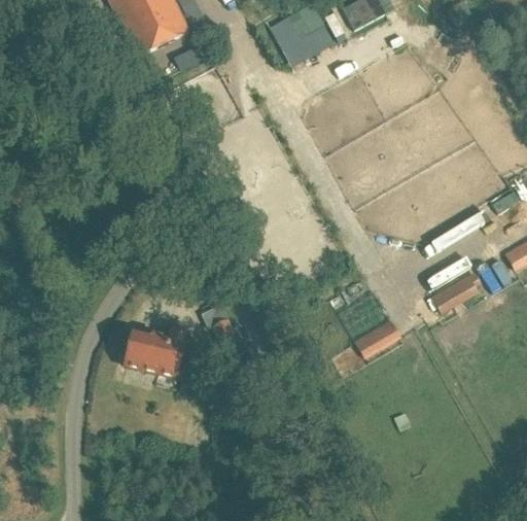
[(108,0),(137,56),(189,29),(175,0),(108,0)]
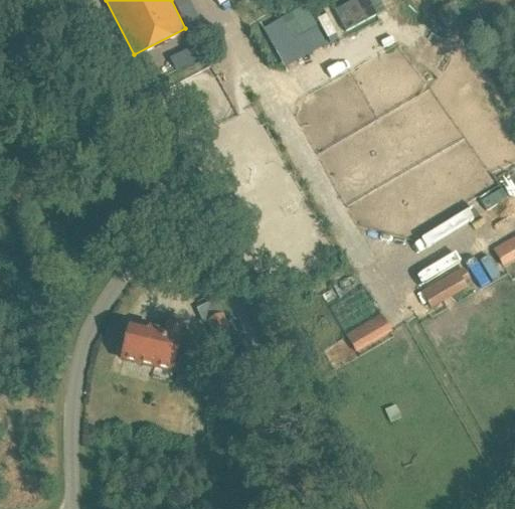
[(449,3),(438,10),(447,24),(458,16),(449,3)]
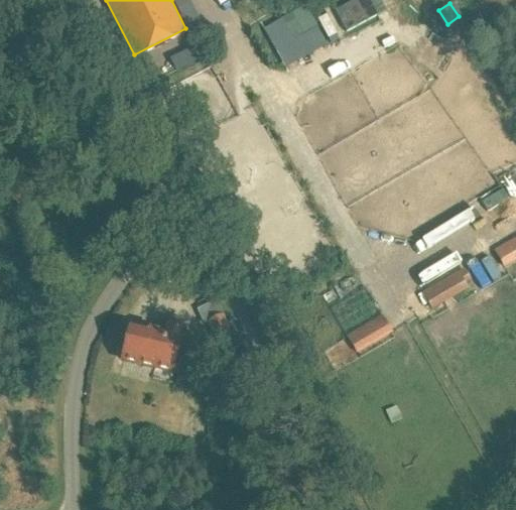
[(461,111),(475,104),(464,82),(449,89),(461,111)]
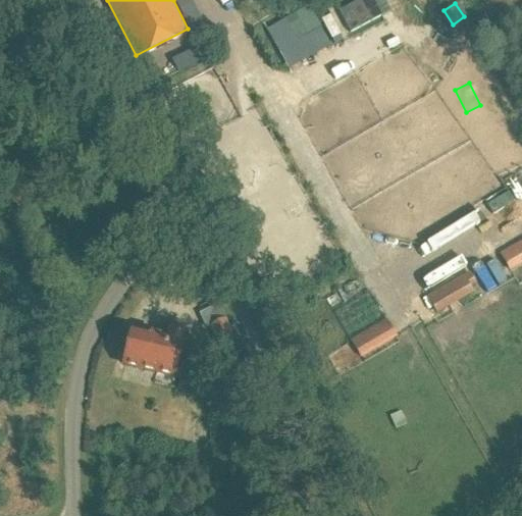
[(486,189),(494,215),(518,208),(510,182),(486,189)]
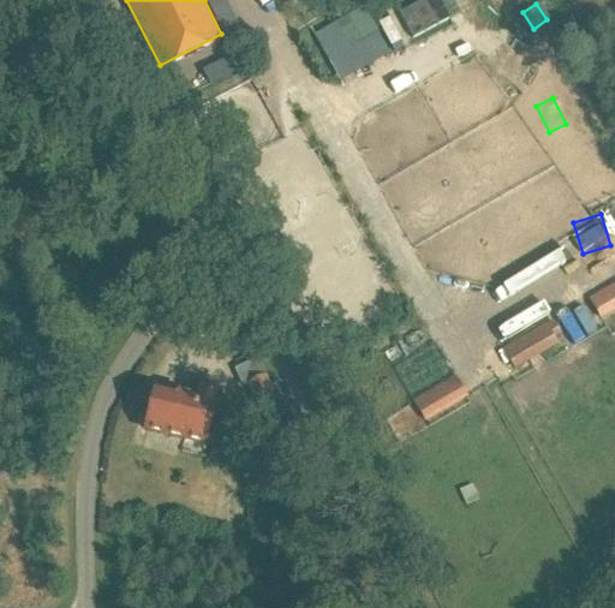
[(487,246),(505,236),(518,257),(539,245),(525,220),(508,230),(500,216),(477,230),(487,246)]
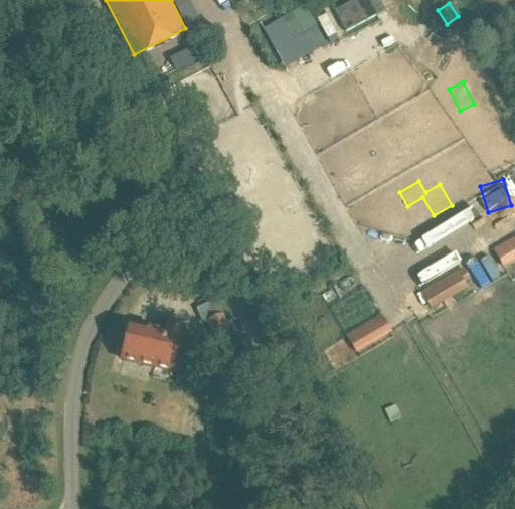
[(514,257),(514,231),(492,246),(503,265),(514,257)]
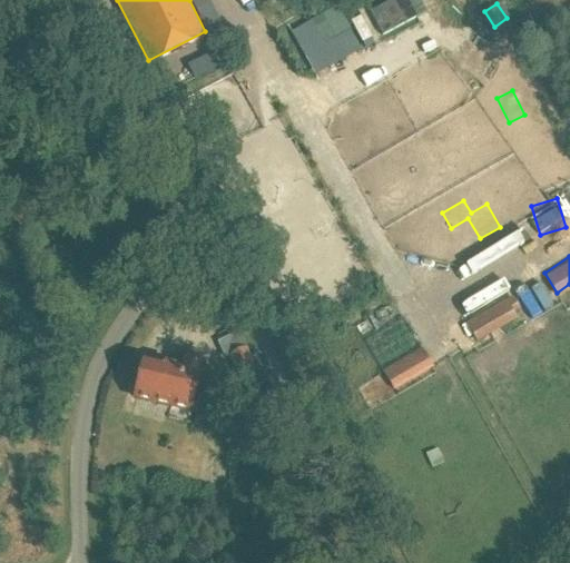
[(477,339),(517,316),(504,294),(465,317),(477,339)]
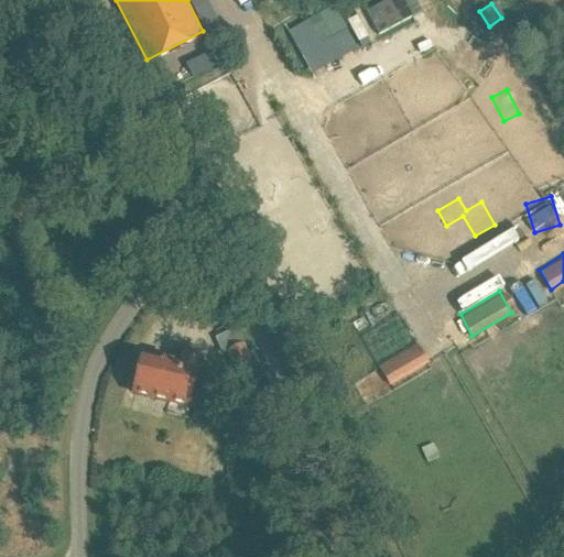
[(223,350),(225,349),(227,348),(245,384),(266,374),(248,337),(243,339),(236,324),(215,334),(223,350)]
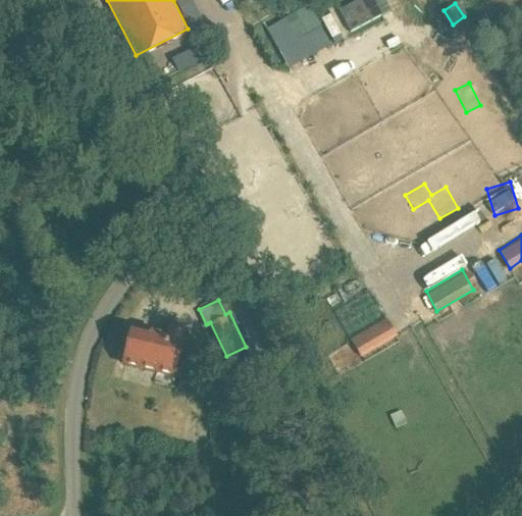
[(397,333),(385,315),(350,337),(361,354),(397,333)]
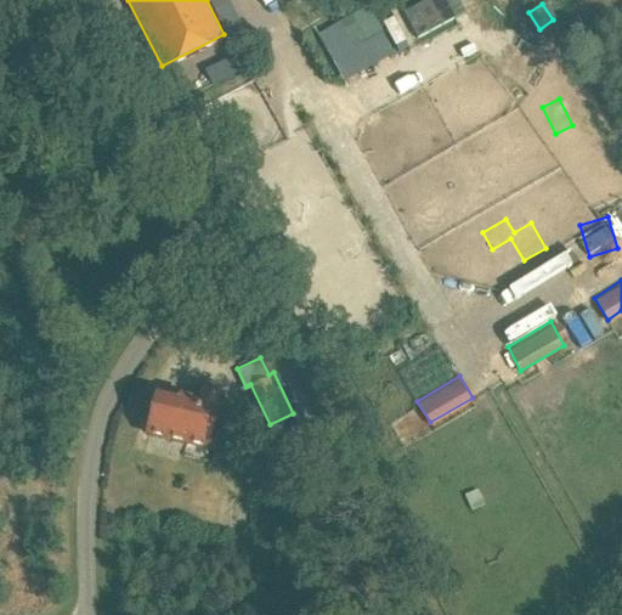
[(185,434),(194,436),(193,443),(202,444),(203,439),(210,440),(218,408),(215,407),(220,391),(202,387),(198,404),(156,393),(148,424),(154,427),(152,432),(162,434),(163,428),(174,432),(173,438),(182,440),(185,434)]
